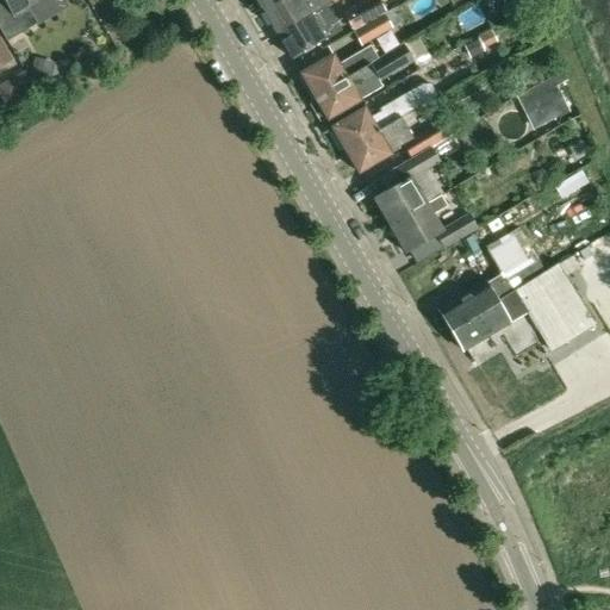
[(0,0),(0,30),(6,42),(37,24),(27,7),(39,0),(0,0)]
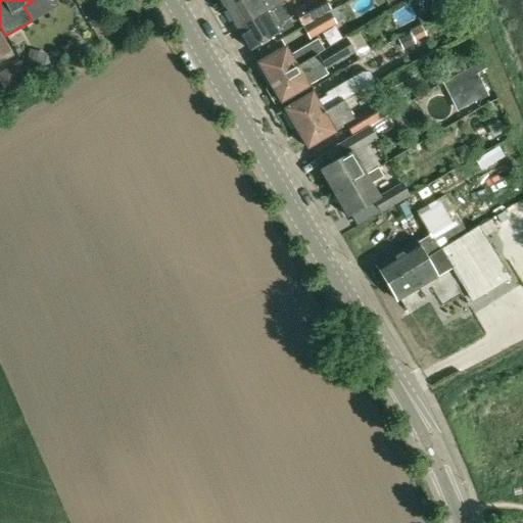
[(239,0),(225,8),(238,30),(280,5),(277,0),(239,0)]
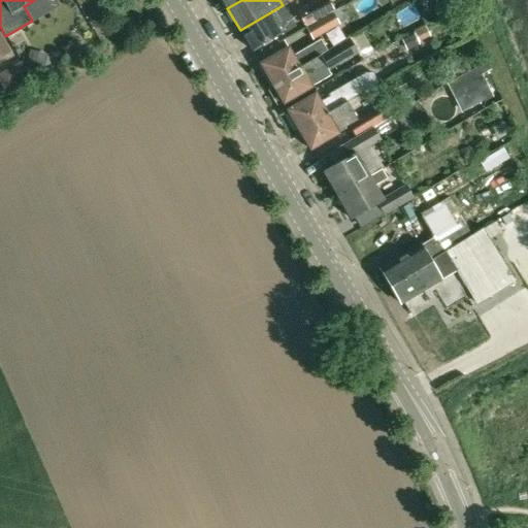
[(332,8),(327,0),(317,0),(296,11),(304,25),(332,8)]
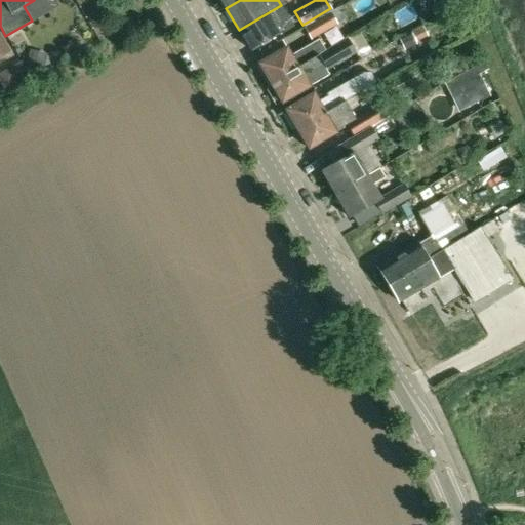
[(293,26),(281,5),(239,30),(250,49),(278,33),(279,35),(293,26)]
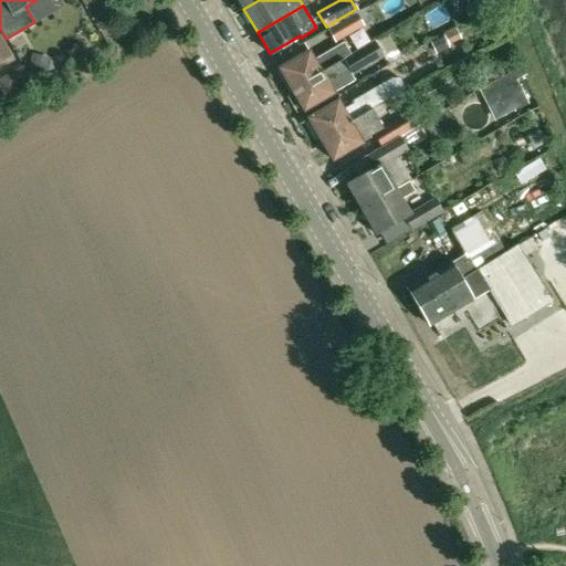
[(363,7),(357,10),(356,9),(326,27),(327,29),(328,29),(336,43),(363,27),(363,25),(370,21),(363,7)]
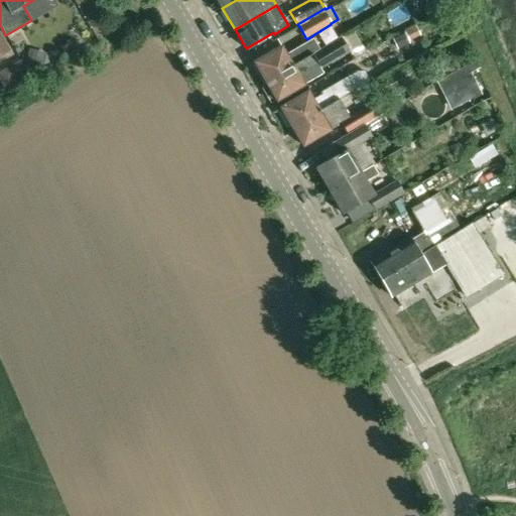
[(365,39),(360,42),(353,30),(319,49),(265,81),(269,89),(264,92),(269,102),(275,99),(276,100),(302,85),(297,77),(317,65),(320,69),(350,51),(349,50),(358,44),(363,52),(371,47),(365,39)]
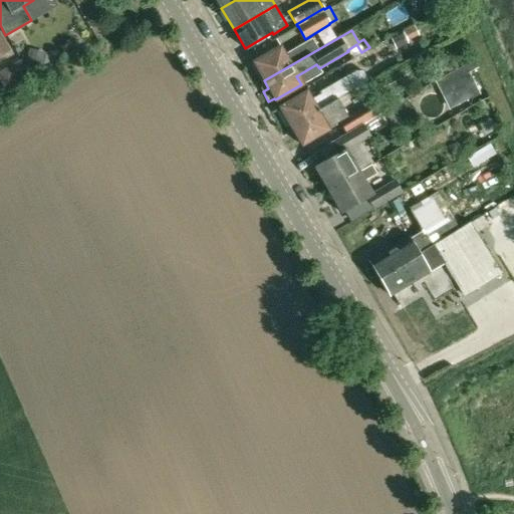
[(279,46),(252,61),(254,64),(251,66),(257,75),(260,74),(264,80),(318,49),(311,37),(283,53),(279,46)]
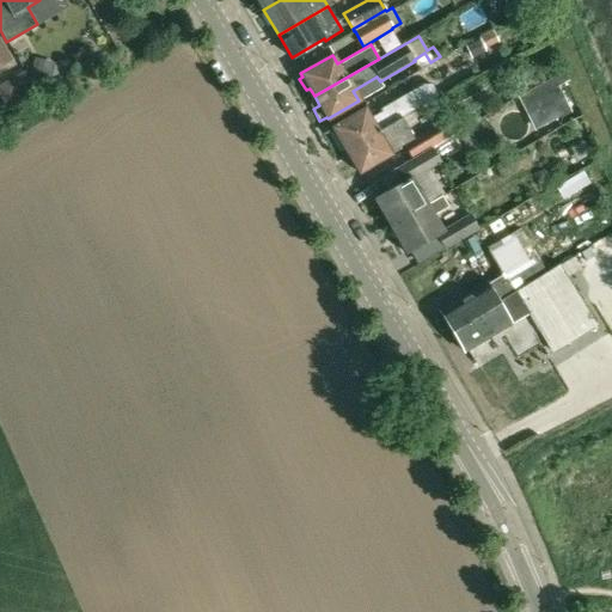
[(567,81),(563,73),(528,91),(545,123),(569,111),(557,86),(567,81)]
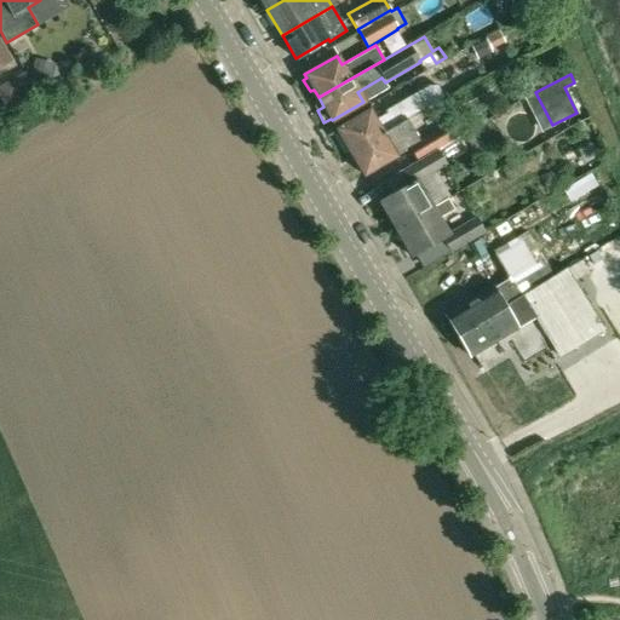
[(17,78),(0,84),(0,95),(4,103),(24,95),(17,78)]
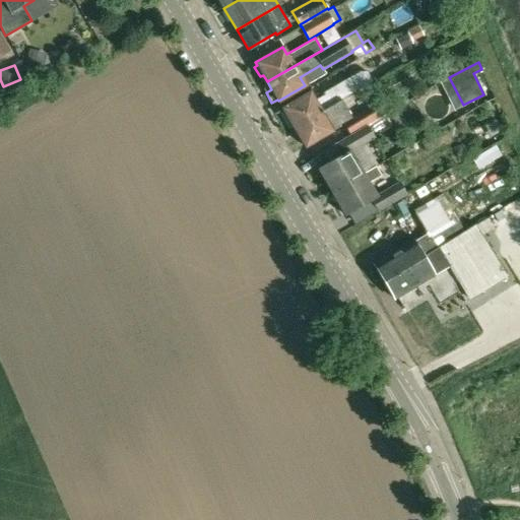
[(282,109),(283,110),(278,113),(283,123),(288,120),(294,127),(341,100),(372,82),(366,71),(359,72),(322,93),(323,95),(314,101),(309,92),(282,109)]
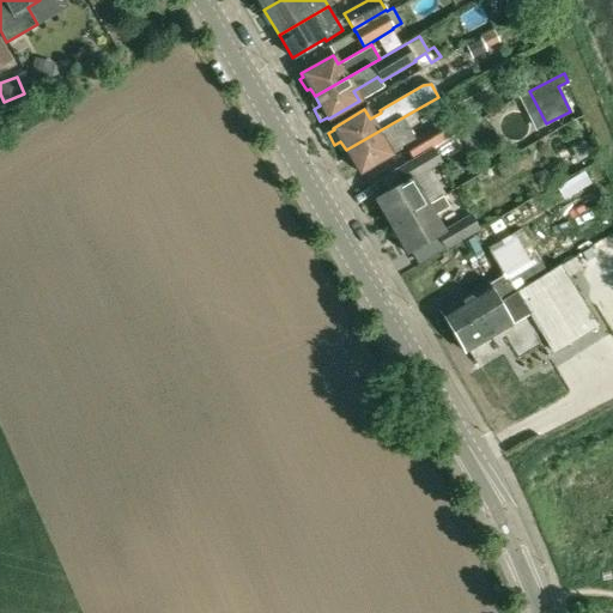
[(414,138),(402,117),(346,150),(359,173),(405,146),(412,159),(455,134),(447,119),(414,138)]
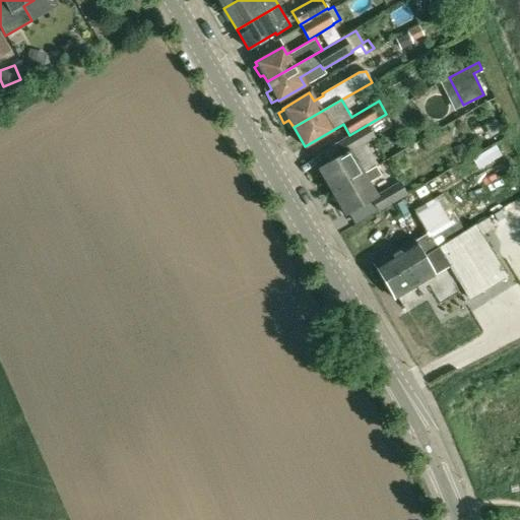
[(401,108),(372,123),(381,138),(409,123),(401,108)]
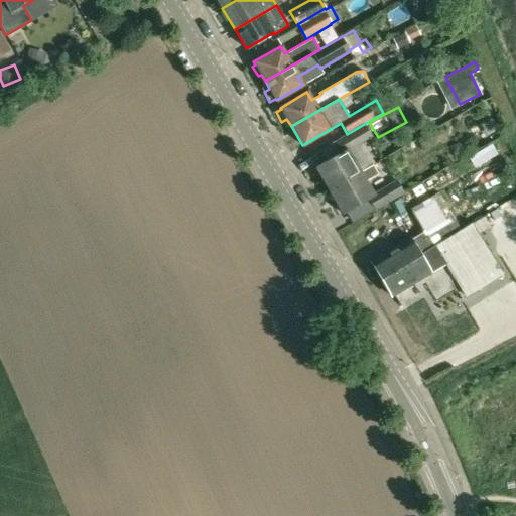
[(498,131),(492,119),(483,123),(489,135),(498,131)]
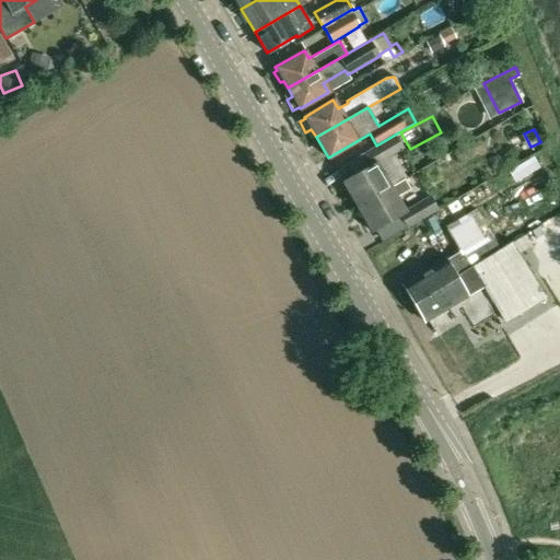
[(370,165),(352,176),(341,182),(350,197),(354,203),(357,207),(405,179),(408,177),(394,153),(401,148),(395,137),(363,154),(370,165)]
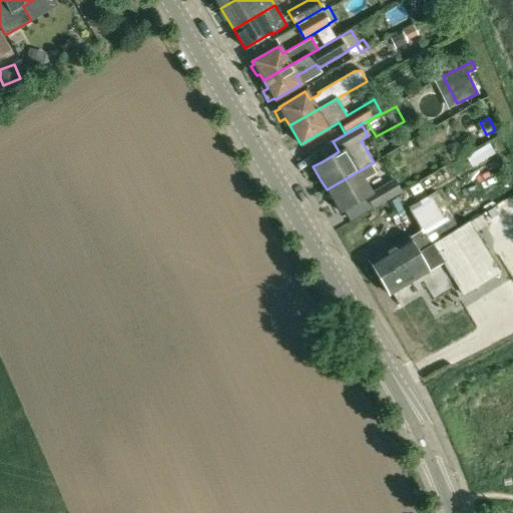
[(473,166),(495,154),(490,144),(467,156),(473,166)]
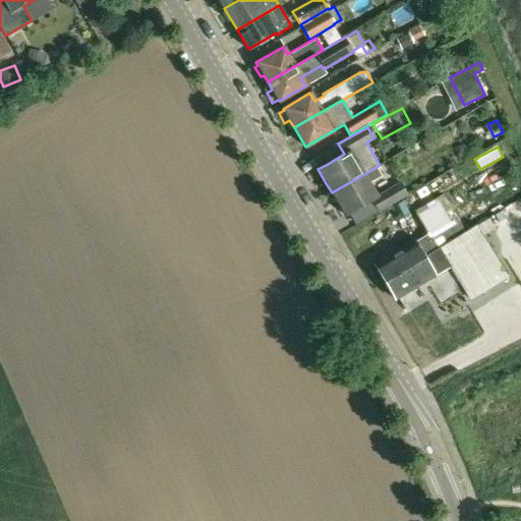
[(382,176),(377,167),(332,192),(345,216),(370,200),(377,212),(407,194),(400,182),(377,195),(369,183),(382,176)]
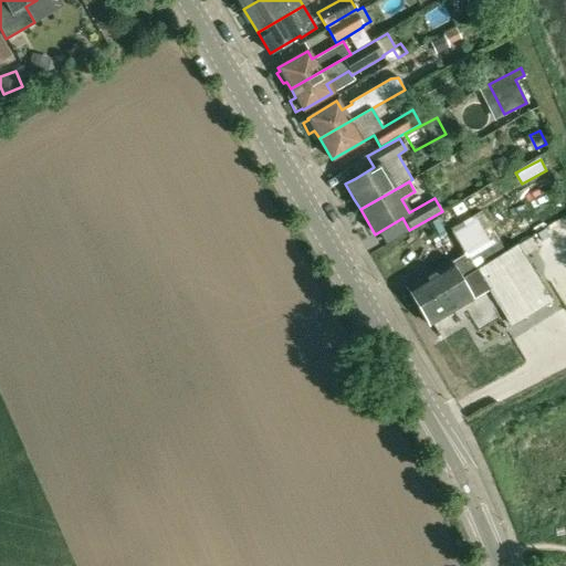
[(463,254),(450,263),(449,261),(407,287),(418,305),(472,272),(477,269),(470,260),(500,242),(480,210),(448,229),(463,254)]
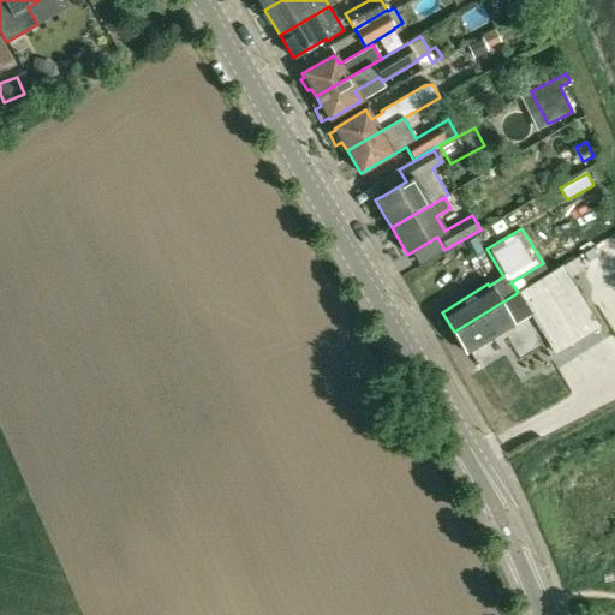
[(518,292),(513,296),(454,332),(467,353),(530,315),(554,356),(599,327),(561,266),(518,293),(518,292)]
